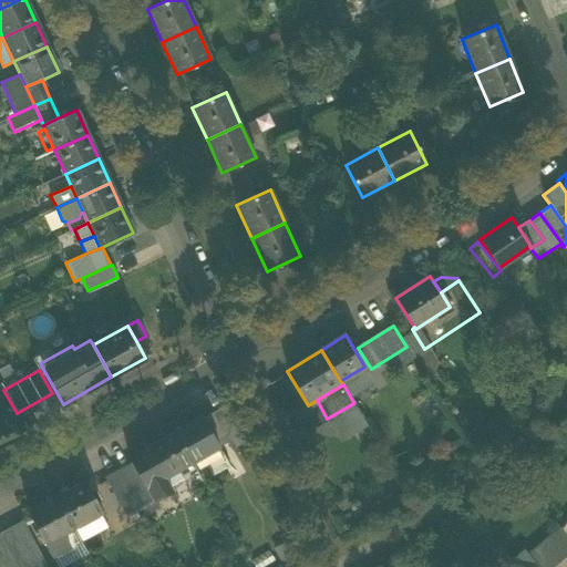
[(353,403),(327,419),(317,400),(308,405),(305,400),(289,409),(305,435),(329,421),(337,434),(339,439),(366,423),(363,419),(353,403)]
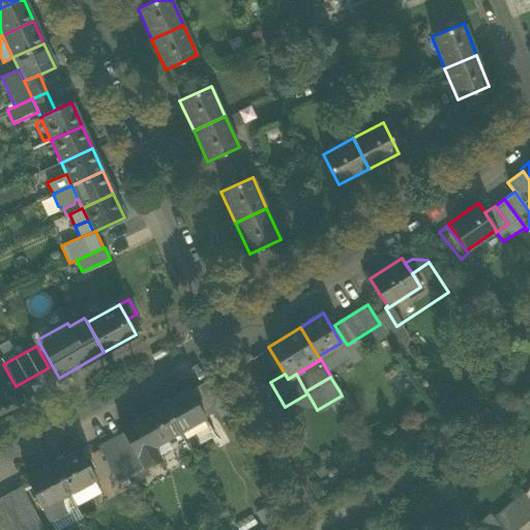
[(188,388),(205,418),(218,410),(202,381),(188,388)]
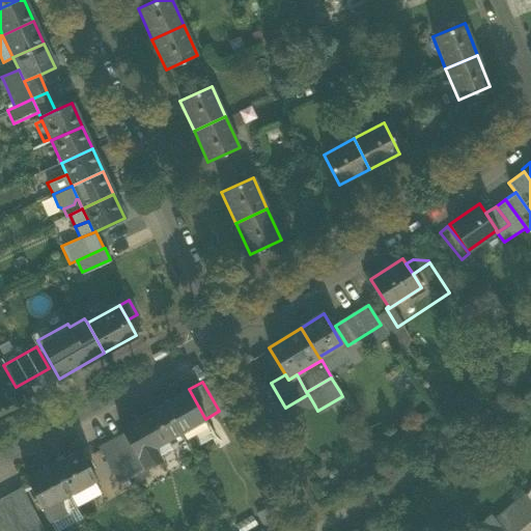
[(189,389),(162,403),(179,434),(205,419),(189,389)]
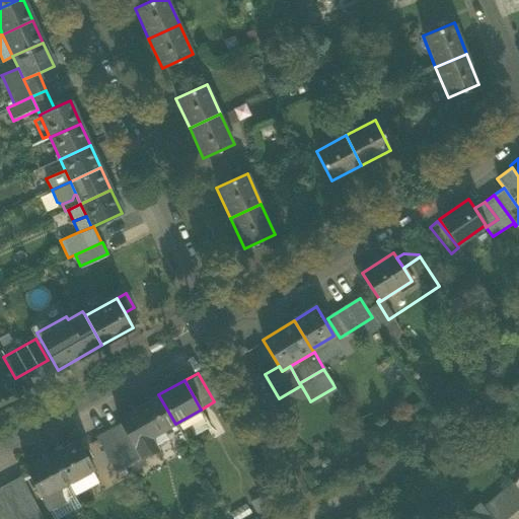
[(151,438),(175,424),(158,394),(133,410),(149,439),(151,438)]
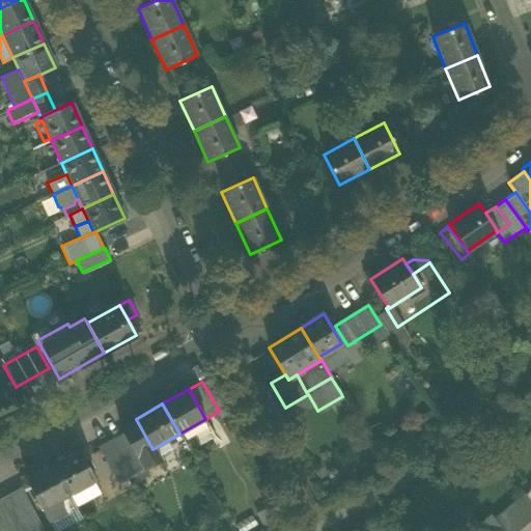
[(161,459),(155,448),(152,449),(136,419),(120,428),(126,437),(141,465),(144,470),(161,459)]
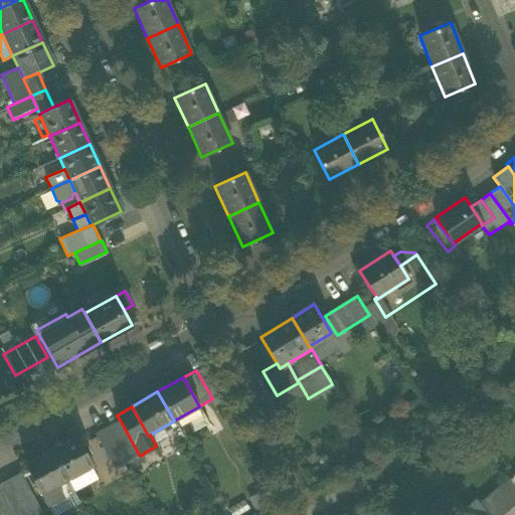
[(122,423),(110,430),(125,457),(137,451),(122,423)]
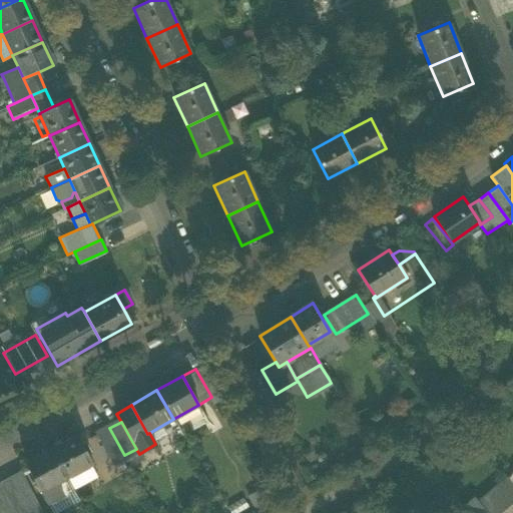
[(112,462),(124,455),(109,428),(97,435),(112,462)]
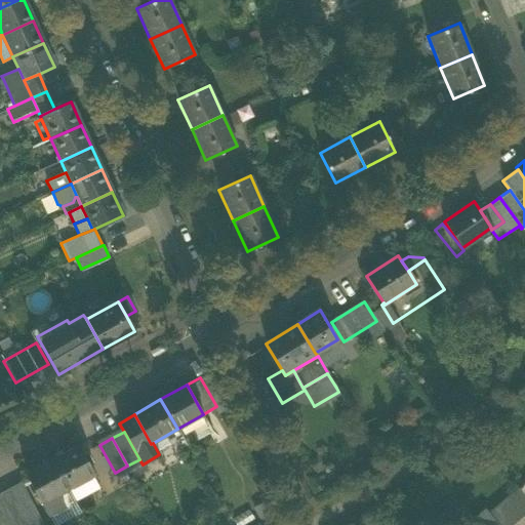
[(52,459),(68,489),(92,476),(94,475),(78,445),(52,459)]
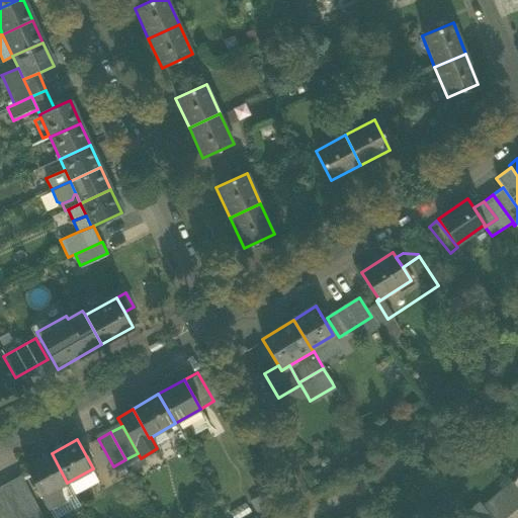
[(25,466),(41,496),(57,488),(67,483),(52,453),(25,466)]
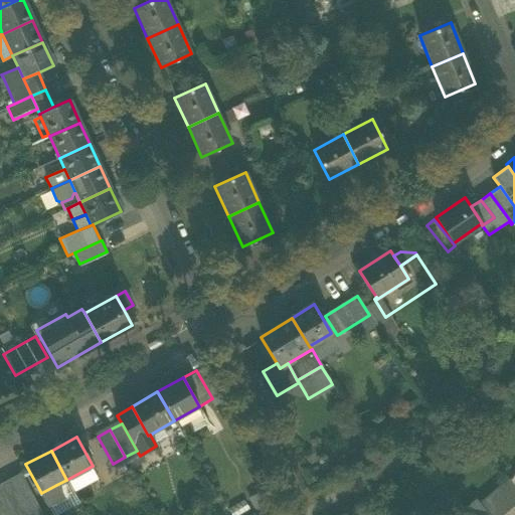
[(97,478),(91,467),(66,480),(72,490),(97,478)]
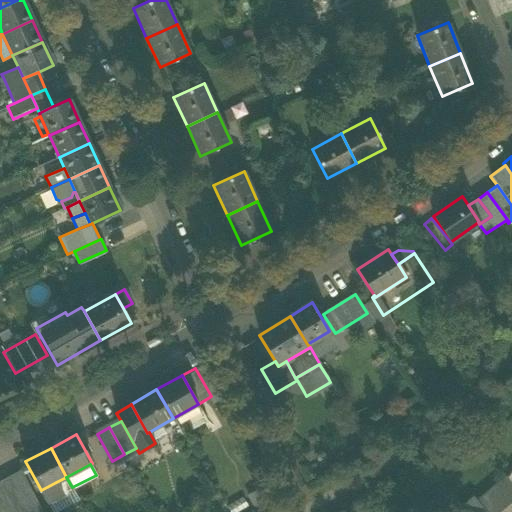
[(21,474),(0,484),(0,485),(9,504),(14,501),(19,510),(16,511),(39,511),(41,511),(21,474)]
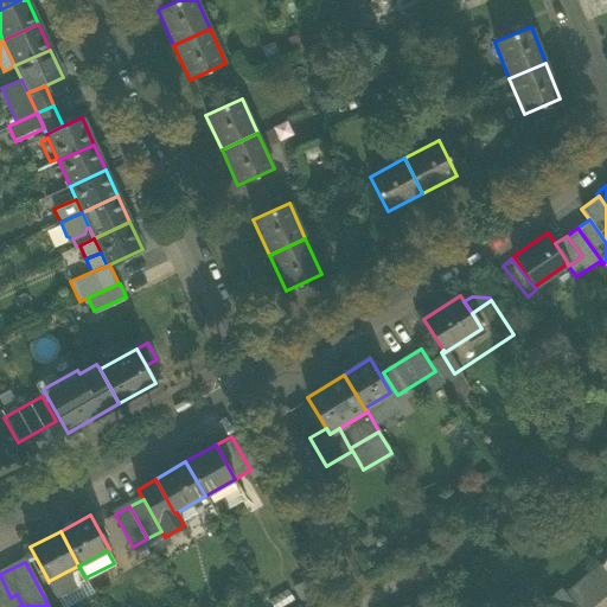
[(566,594),(576,606),(592,606),(606,594),(606,573),(600,564),(566,594)]
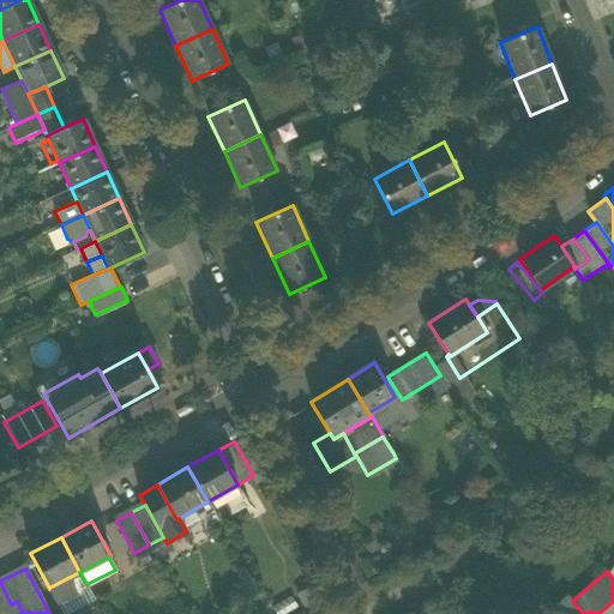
[(79,572),(67,578),(74,591),(56,601),(62,613),(64,613),(94,599),(86,584),(79,572)]
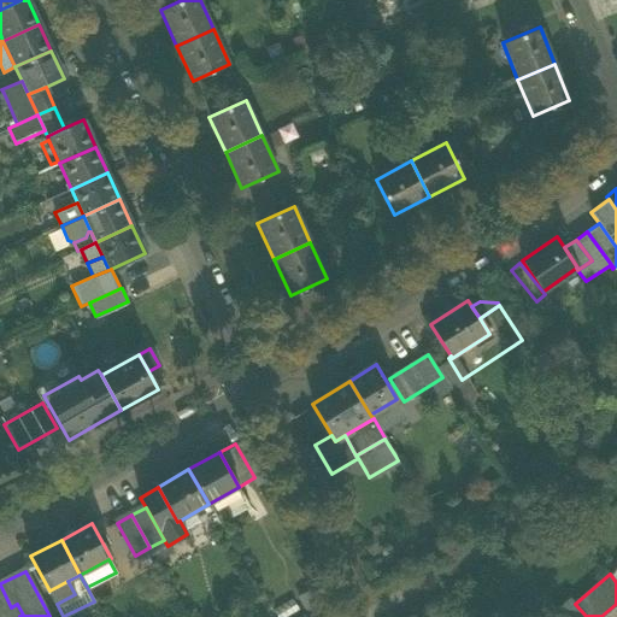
[(56,604),(57,604),(75,594),(68,581),(50,591),(56,604)]
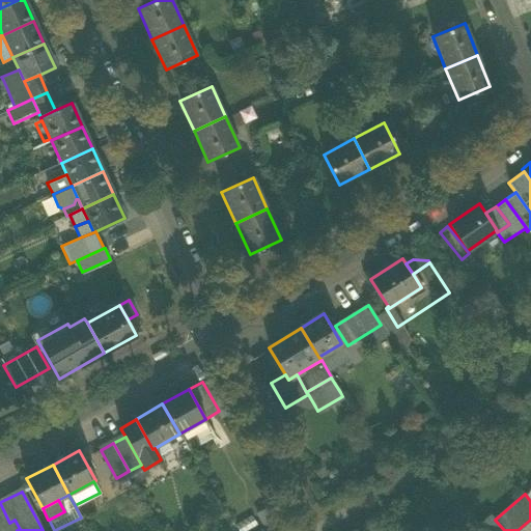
[(0,528),(9,523),(0,503),(0,528)]
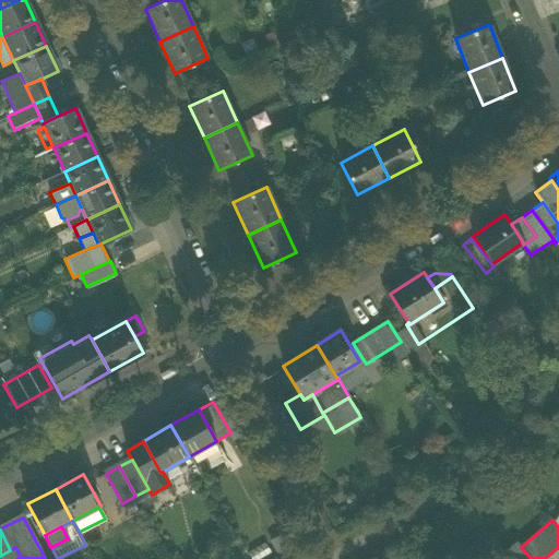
[(0,556),(0,558),(15,558),(18,558),(21,557),(15,547),(10,550),(0,556)]
